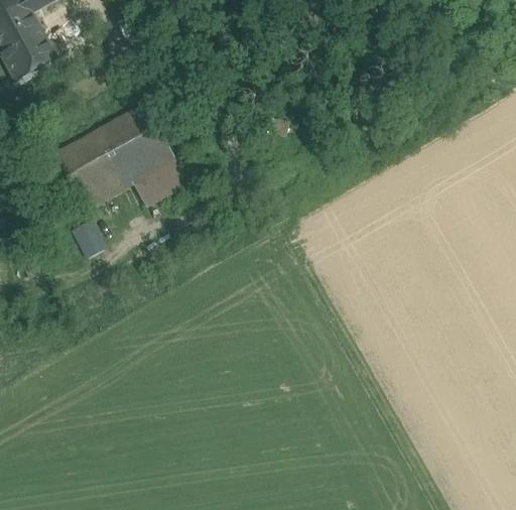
[(0,0),(0,15),(27,0),(0,0)]
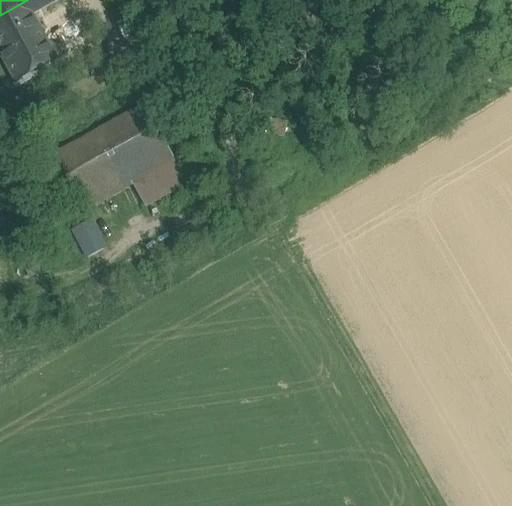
[(32,9),(27,0),(0,15),(0,50),(16,79),(58,56),(32,9)]
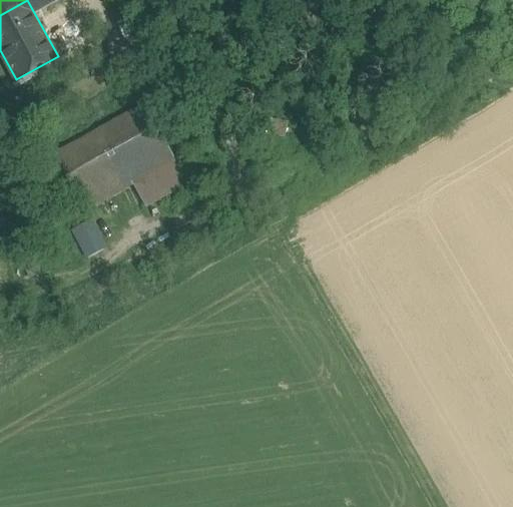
[(27,0),(32,9),(48,0),(27,0)]
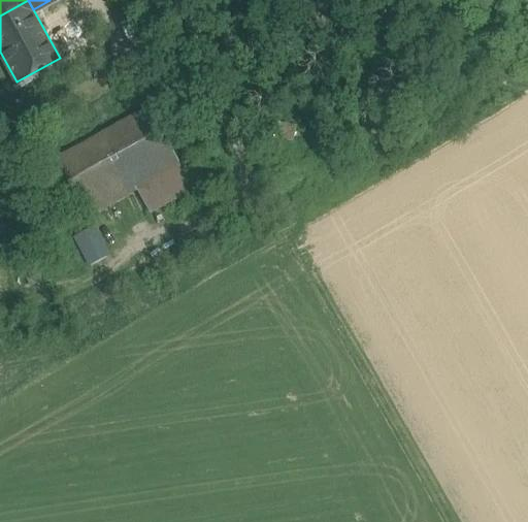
[(147,104),(56,155),(56,156),(88,213),(136,186),(149,207),(192,183),(162,129),(161,129),(147,104)]
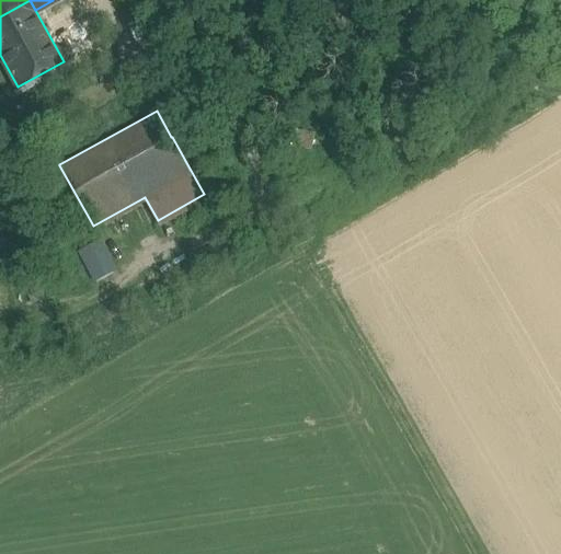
[(78,251),(89,277),(115,266),(103,240),(78,251)]
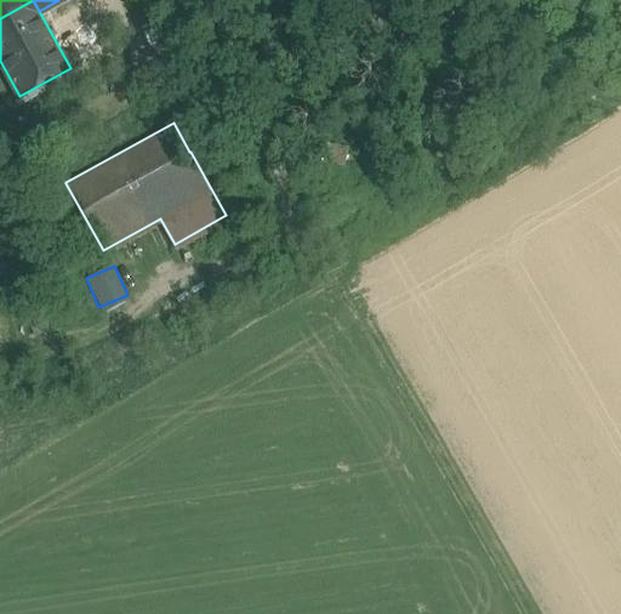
All buildings are outlined.
